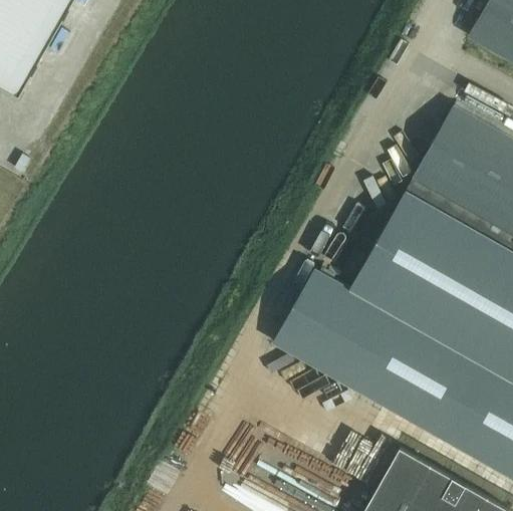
[(0,87),(19,98),(74,0),(0,0),(0,87)]
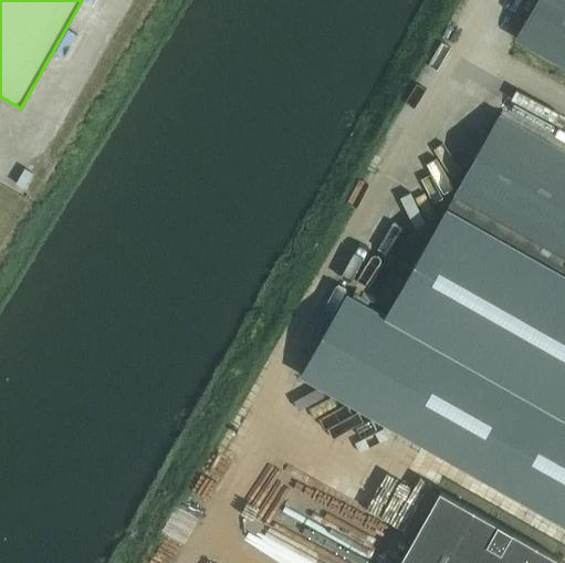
[(564,0),(539,0),(515,42),(564,71),(564,0)]
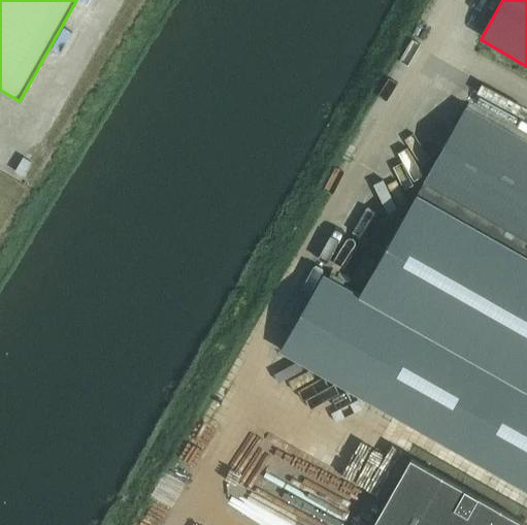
[(526,118),(500,102),(495,110),(526,129),(526,118)]
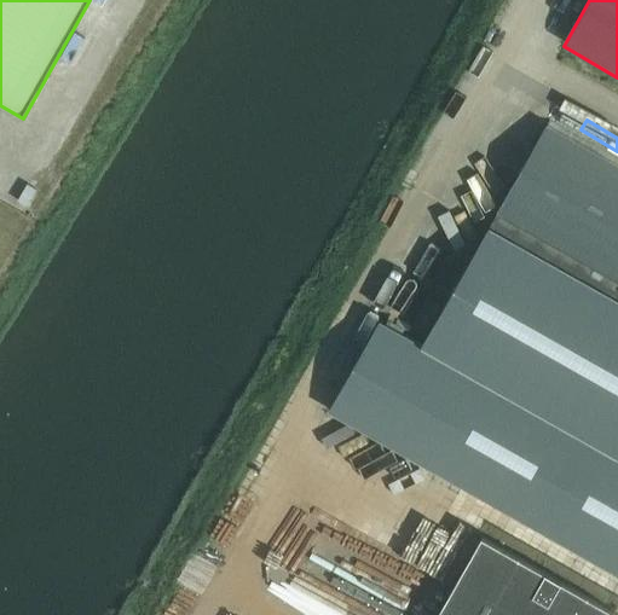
[(617,591),(617,163),(548,123),(420,349),(400,337),(408,323),(393,314),(385,329),(377,325),(328,413),(585,560),(579,569),(617,591)]
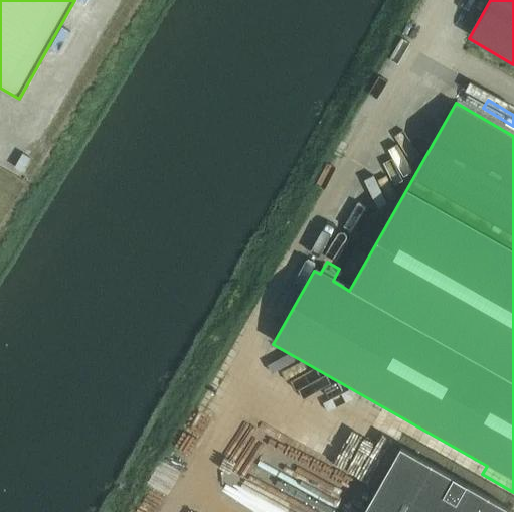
[(399,450),(364,511),(507,511),(399,450)]
